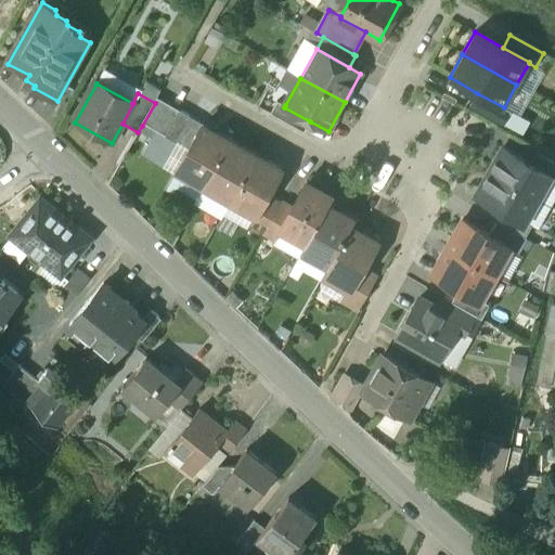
[(504,107),(477,93),(469,106),(504,125),(512,111),(504,107)]
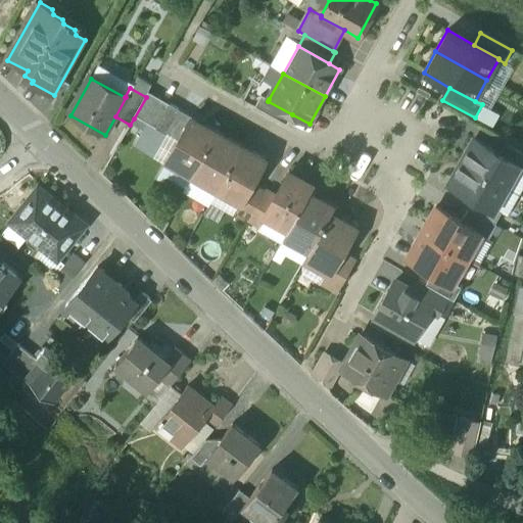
[(146,97),(134,119),(144,125),(158,99),(148,93),(146,97)]
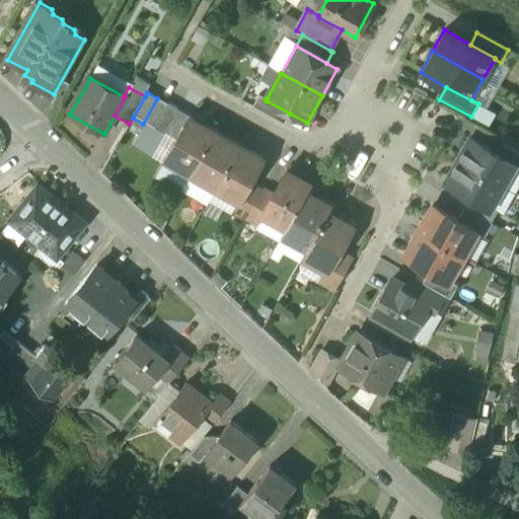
[(267,98),(260,94),(252,106),(285,125),(290,114),(266,100),(267,98)]
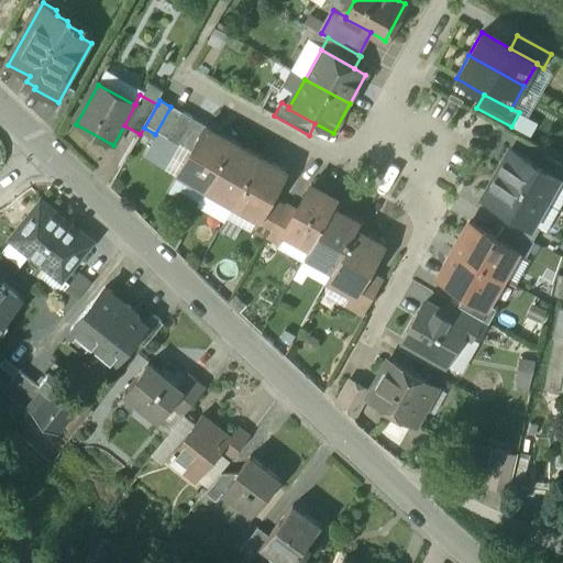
[(183,113),(170,107),(155,134),(167,140),(183,113)]
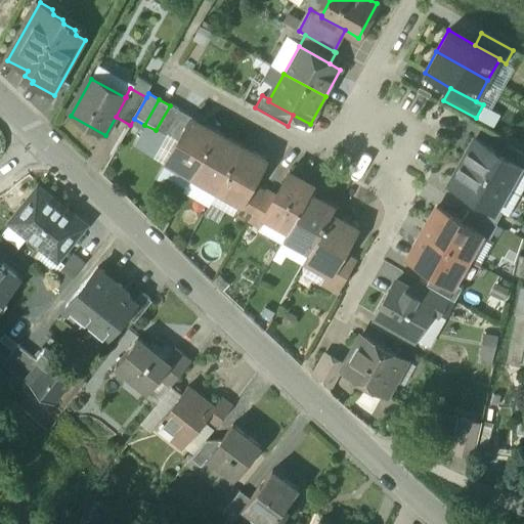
[(180,111),(170,105),(156,130),(166,136),(180,111)]
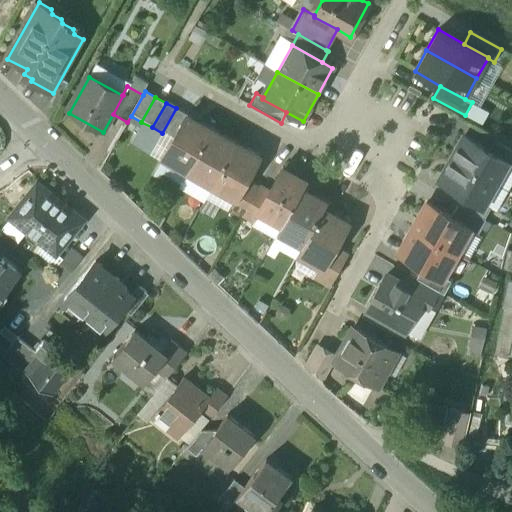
[(176,108),(162,133),(174,139),(188,115),(176,108)]
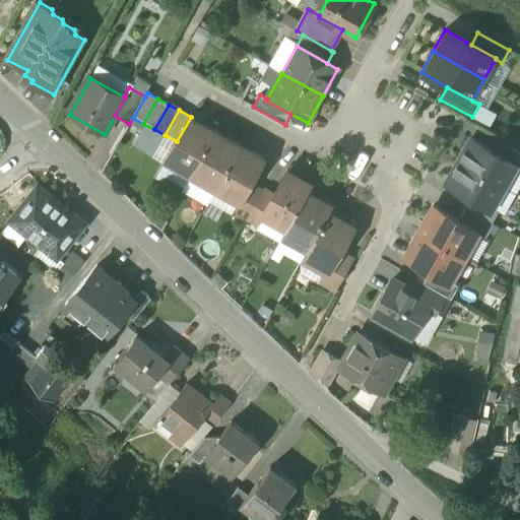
[(216,131),(191,117),(177,141),(168,158),(193,173),(216,131)]
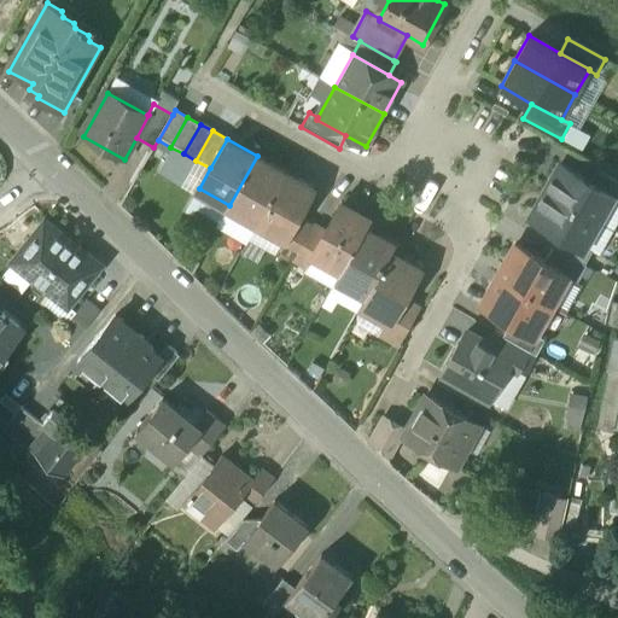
[(287,172),(257,156),(229,205),(258,222),(287,172)]
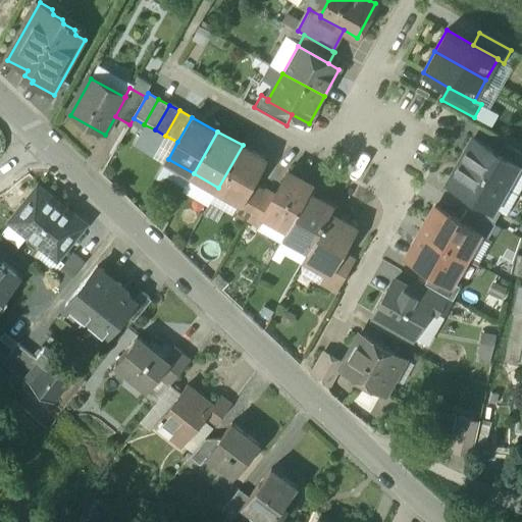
[(499,153),(473,139),(461,161),(506,187),(518,164),(499,153)]
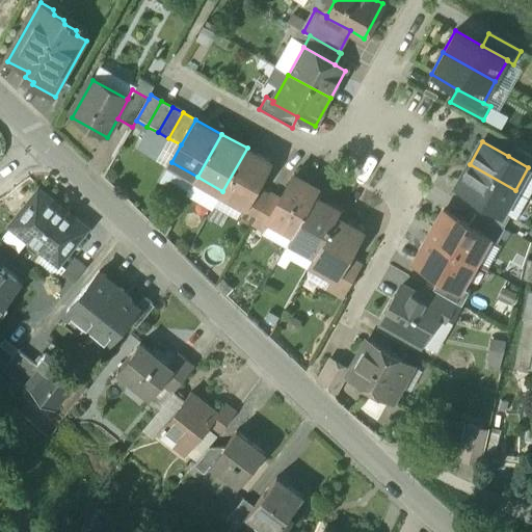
[(531,154),(514,144),(508,156),(528,167),(531,169),(531,154)]
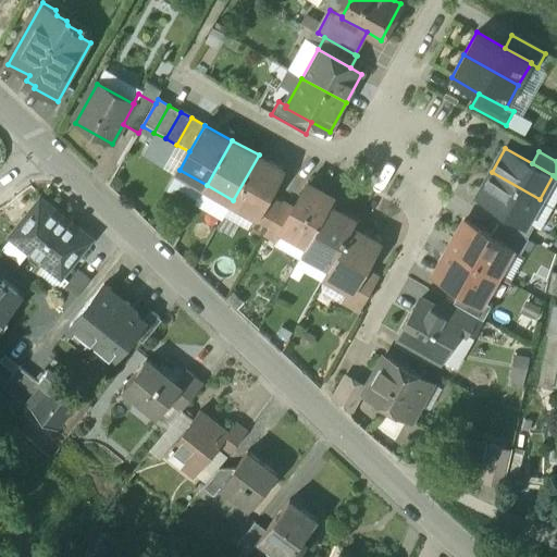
[(260,156),(259,155),(233,200),(232,202),(255,215),(257,217),(269,196),(284,169),(269,161),(268,162),(259,157),(260,156)]
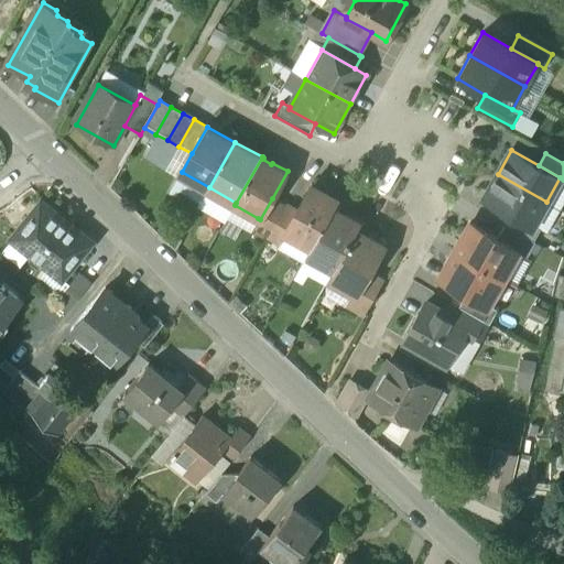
[(546,202),(498,174),(485,198),(511,214),(533,226),(533,225),(546,202)]
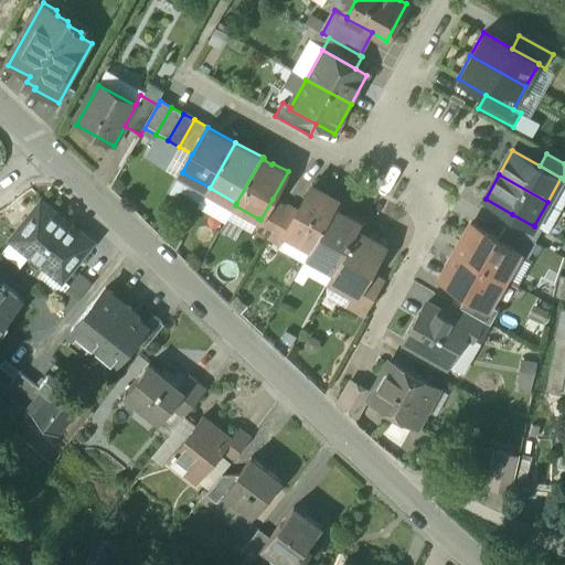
[(339,200),(312,184),(297,212),(287,230),(288,231),(286,235),(311,249),(336,208),(339,200)]
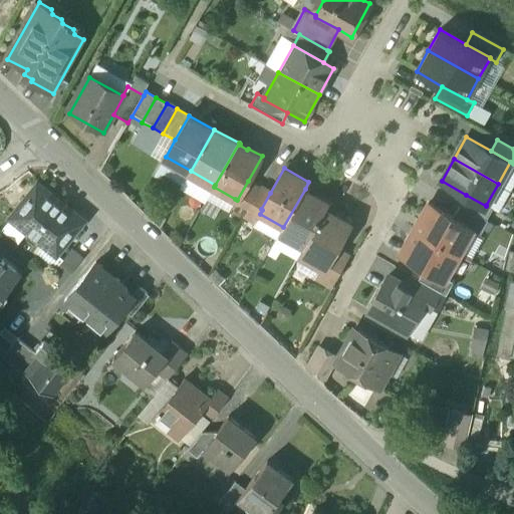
[(260,187),(248,181),(237,200),(235,199),(231,207),(245,214),(260,187)]
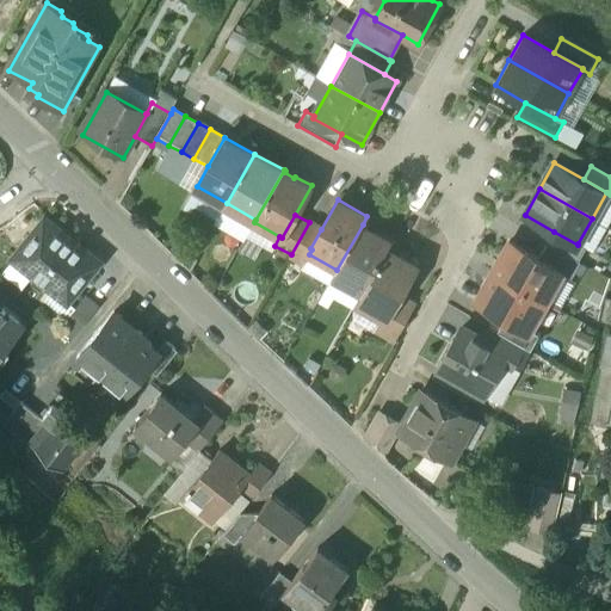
[(321,229),(309,222),(291,254),(304,263),(309,254),(312,250),(310,248),(321,229)]
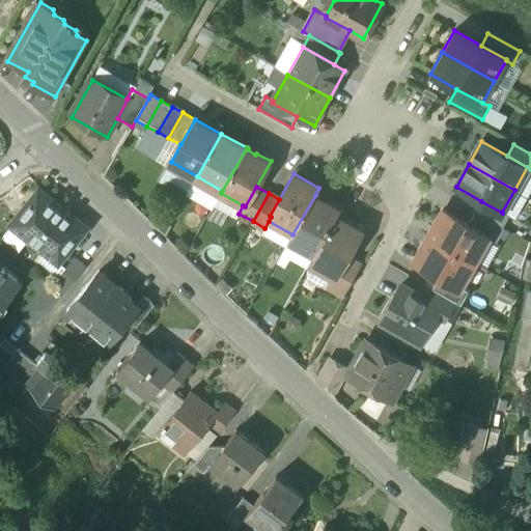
[(340,210),(315,195),(292,234),(289,241),(315,254),(336,217),(340,210)]
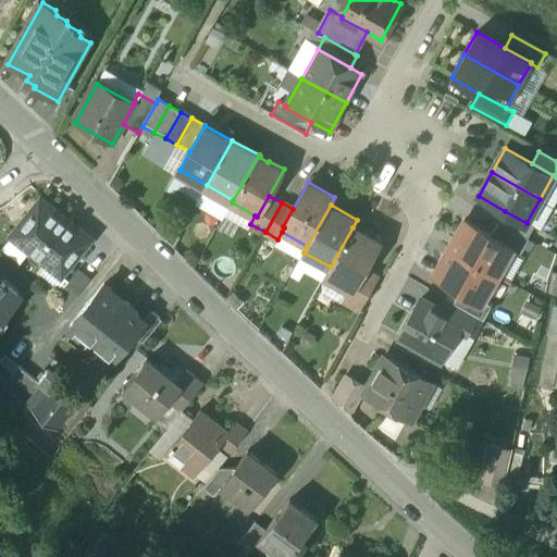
[(39,207),(10,245),(59,282),(67,271),(53,260),(73,234),(59,223),(60,222),(39,207)]
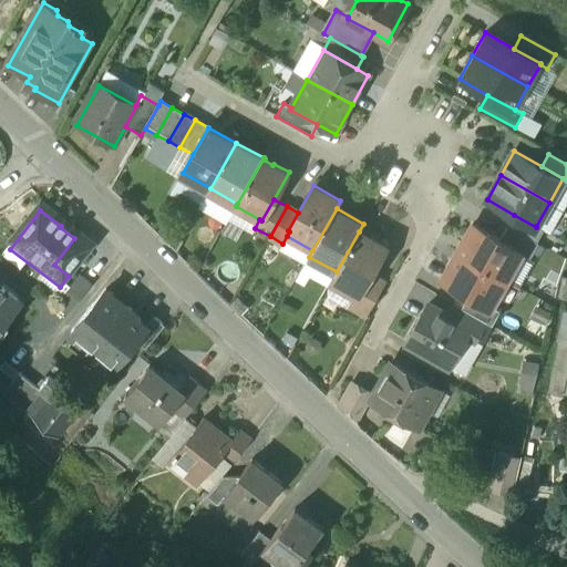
[(536,227),(514,215),(507,226),(538,244),(538,243),(537,241),(544,230),(536,226),(536,227)]
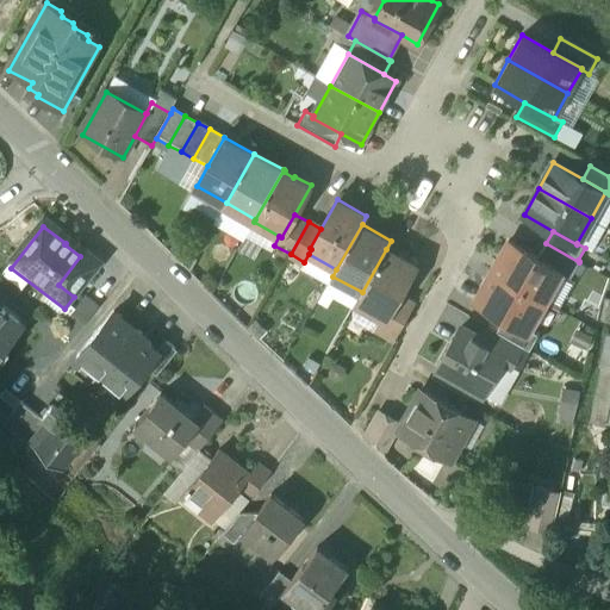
[(539,259),(509,242),(492,272),(546,302),(561,273),(562,272),(539,259)]
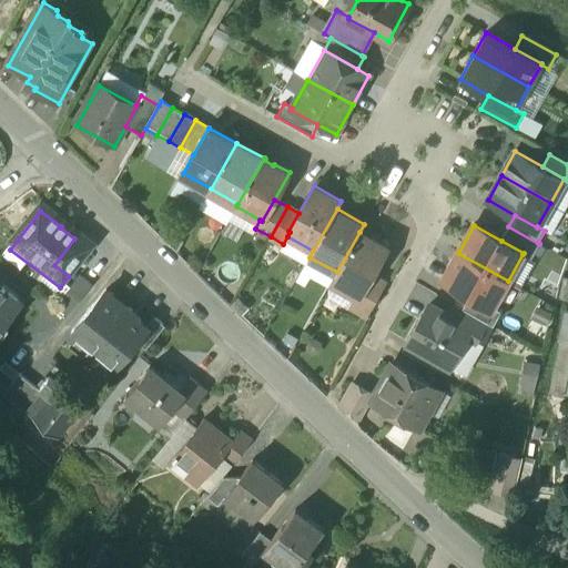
[(539,244),(508,226),(501,241),(524,253),(523,254),(531,259),(539,244)]
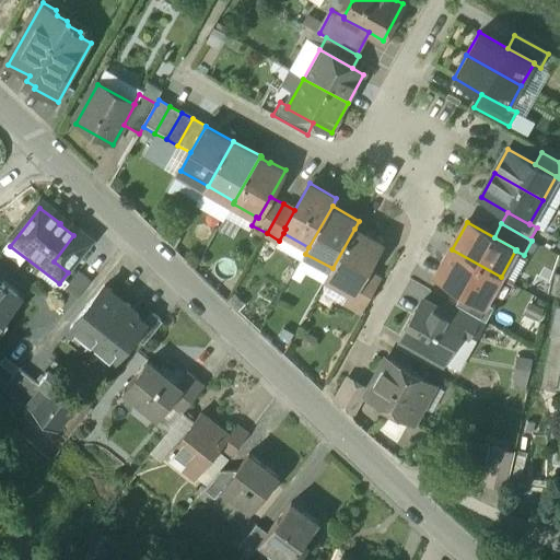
[(333,268),(325,282),(350,295),(352,290),(354,291),(365,270),(381,243),(354,229),(333,268)]
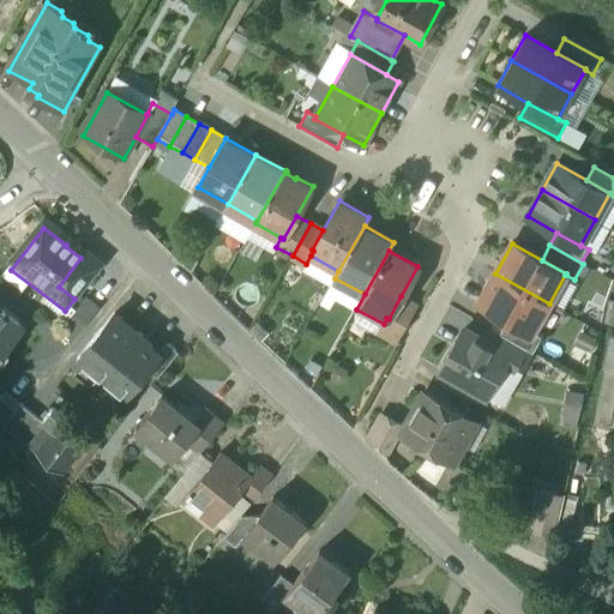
[(80,258),(59,287),(74,299),(97,270),(82,257),(80,258)]
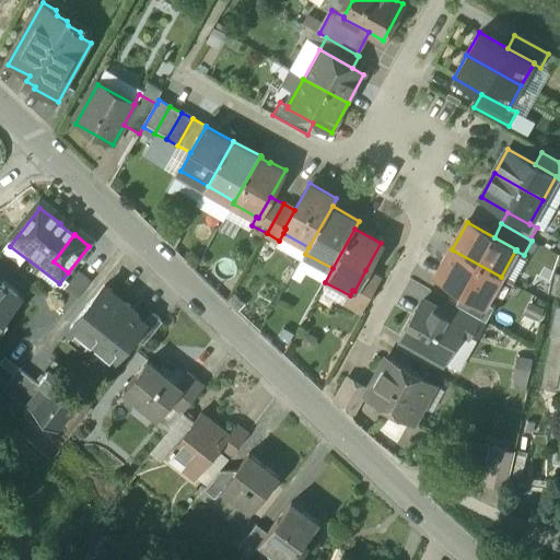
[(501,277),(452,249),(436,277),(464,291),(486,304),(487,303),(501,277)]
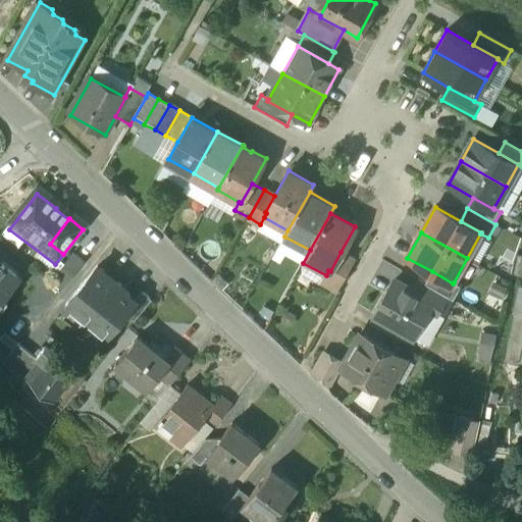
[(341,252),(330,271),(328,270),(326,275),(321,284),(334,292),(353,259),(341,252)]
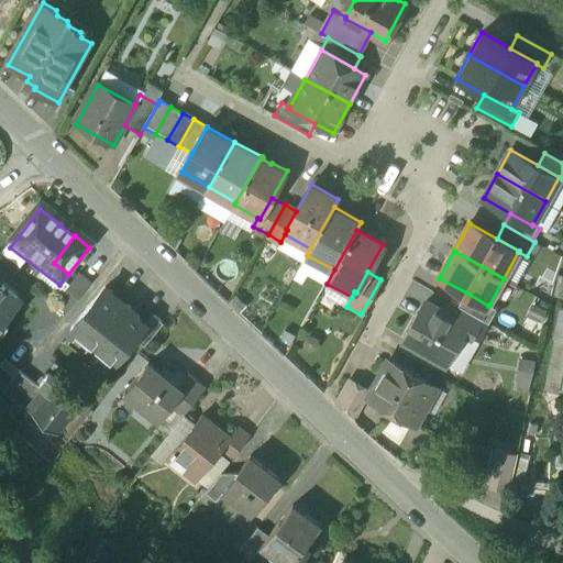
[(77,280),(53,311),(65,321),(89,290),(77,280)]
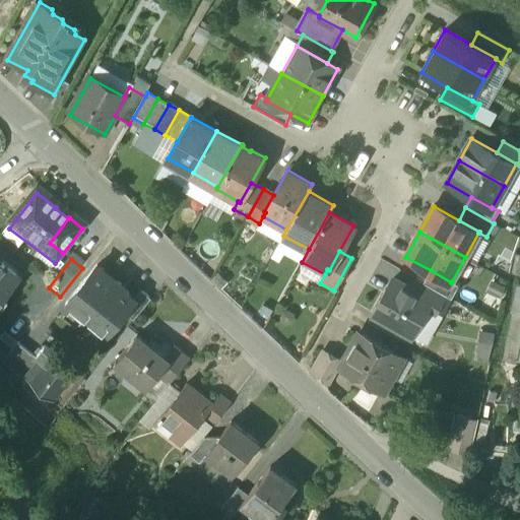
[(451,282),(431,270),(423,283),(445,296),(451,300),(459,285),(452,281),(451,282)]
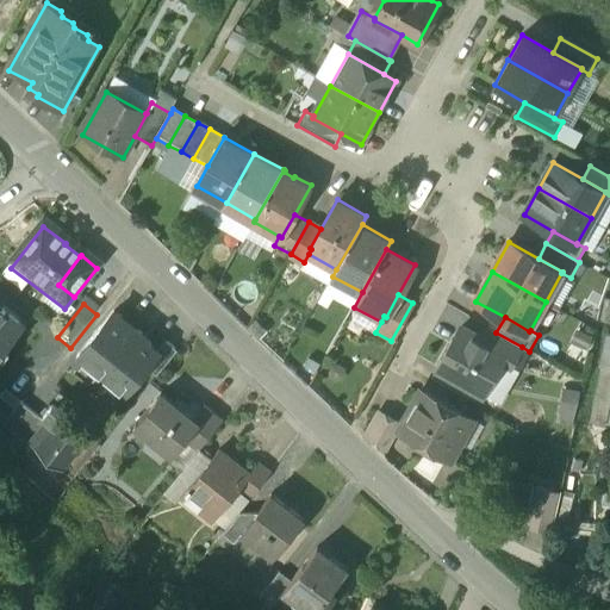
[(112,318),(74,368),(120,404),(144,374),(156,358),(155,356),(143,347),(145,344),(112,318)]
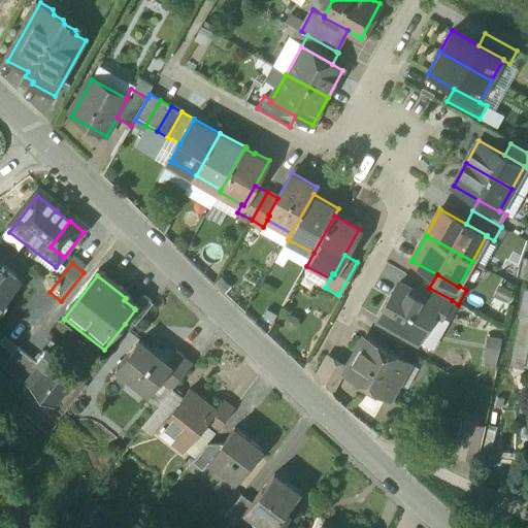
[(0,310),(10,298),(7,296),(14,288),(0,276),(0,310)]
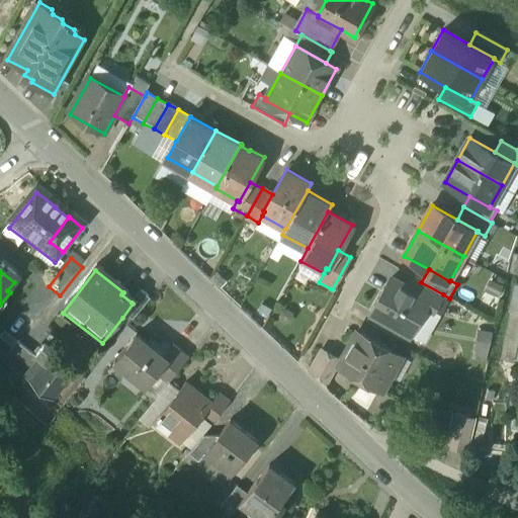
[(411,290),(391,279),(371,315),(411,337),(426,308),(421,305),(424,299),(410,291),(411,290)]
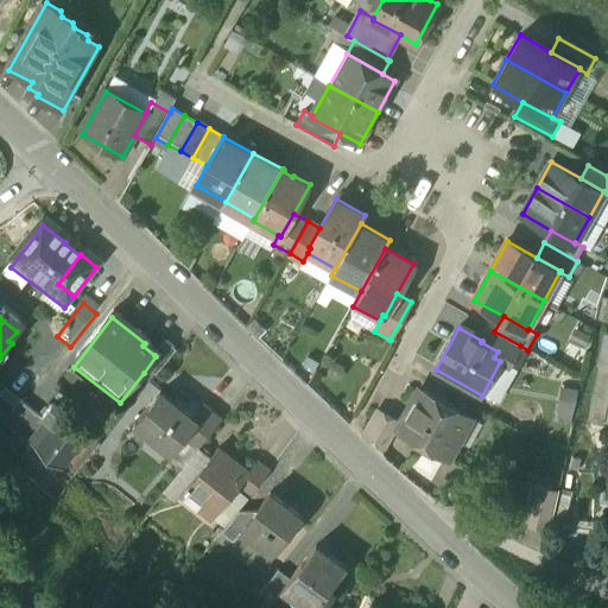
[(494,331),(489,329),(482,341),(481,342),(498,352),(494,358),(500,361),(510,366),(520,346),(494,331)]
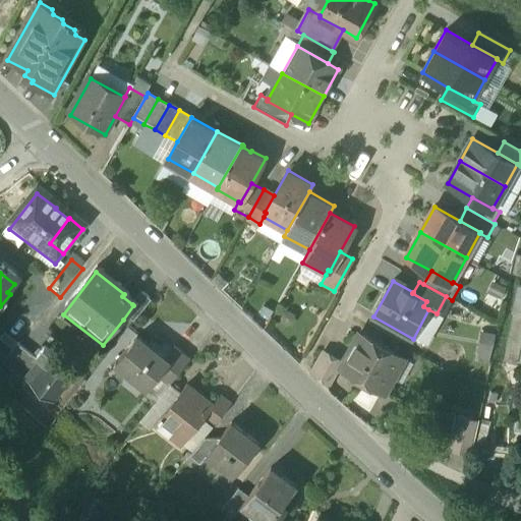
[(487,295),(501,301),(507,290),(494,283),(487,295)]
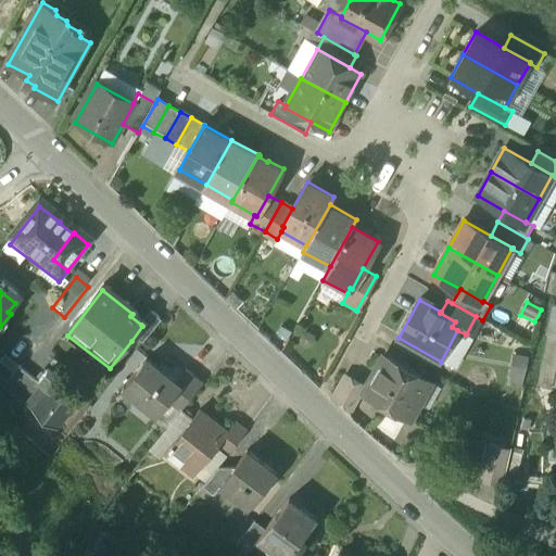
[(160,325),(149,316),(141,325),(142,326),(131,341),(141,349),(160,325)]
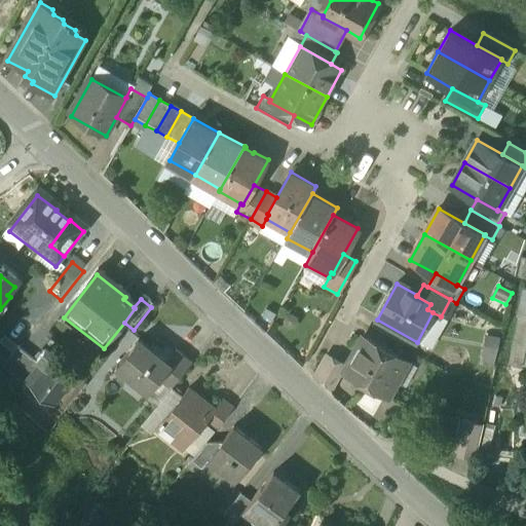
[(525,351),(525,306),(520,305),(517,317),(519,317),(509,365),(522,368),(525,351)]
